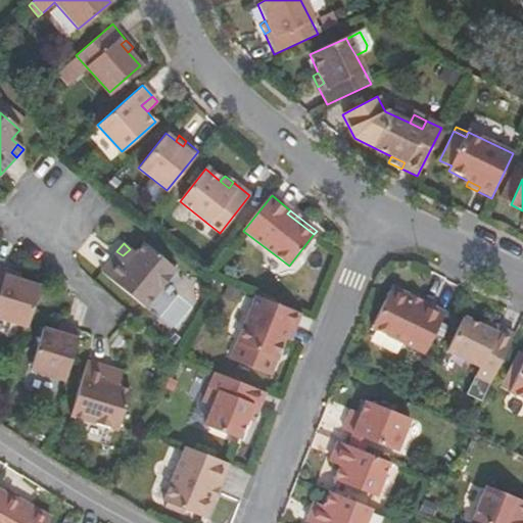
[(135,253),(130,249),(123,255),(116,251),(100,272),(143,307),(174,270),(144,244),(135,253)]
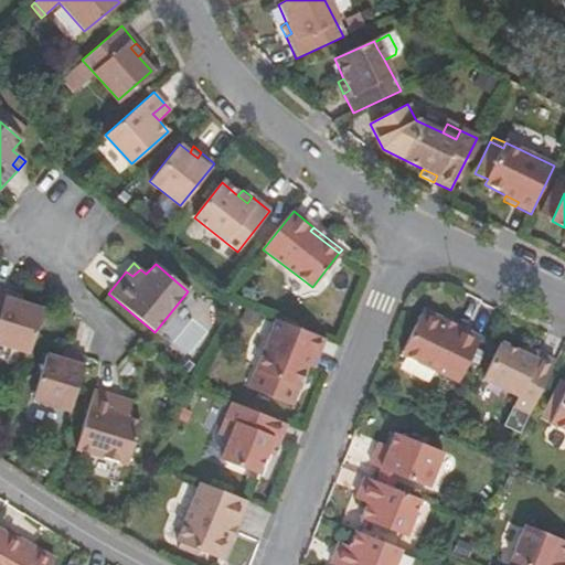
[(9,299),(10,292),(0,289),(0,343),(28,352),(43,309),(20,302),(9,299)]
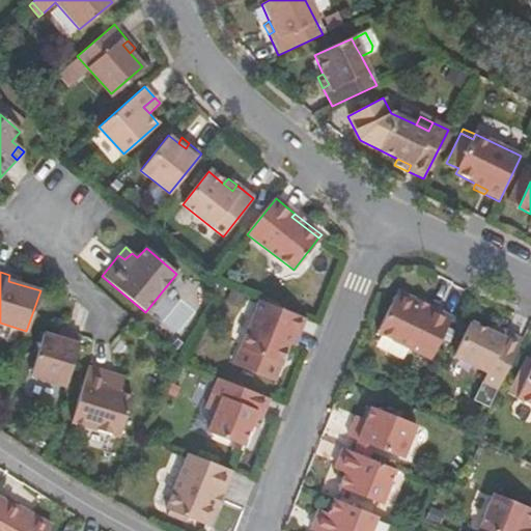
[(20,278),(9,275),(8,281),(19,284),(20,278)]
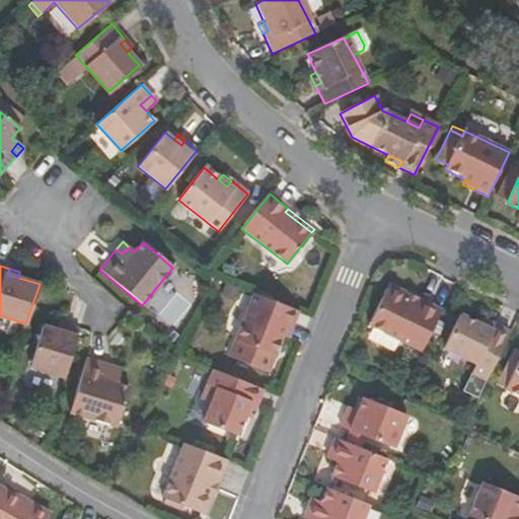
[(389,286),(387,291),(415,304),(417,299),(389,286)]
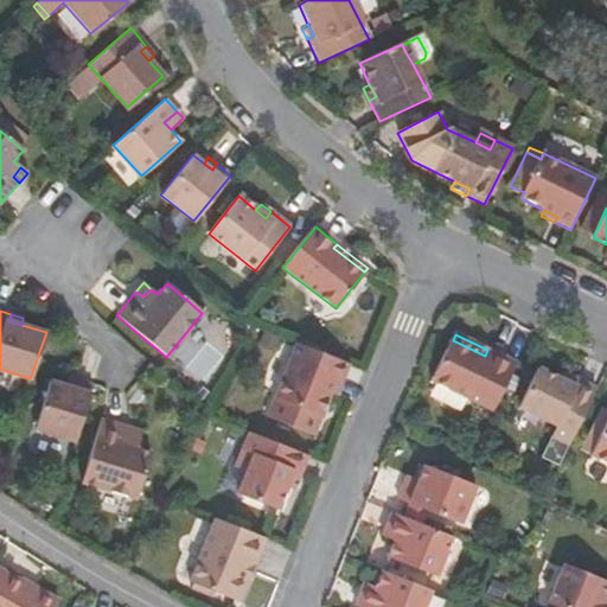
[(517,364),(487,350),(485,356),(453,340),(433,382),(493,411),(517,364)]
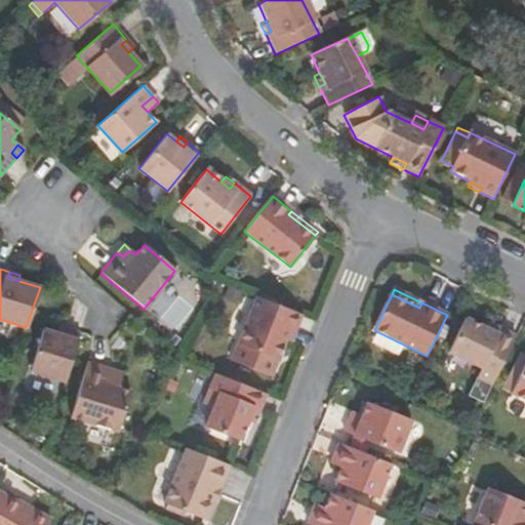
[(295,330),(301,315),(256,297),(231,362),(272,378),(287,341),(292,329),(295,330)]
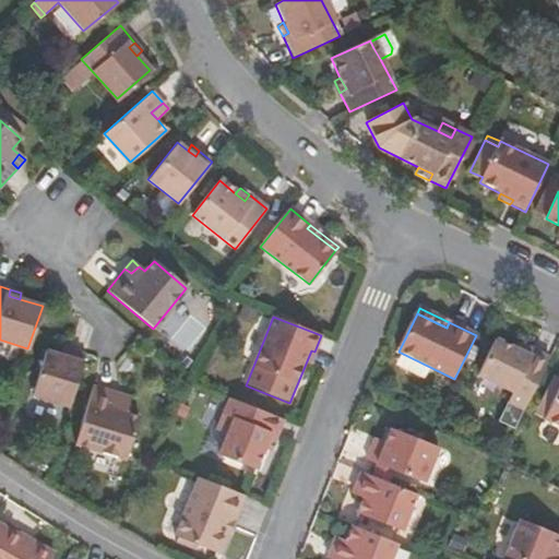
[(549,359),(534,351),(531,357),(516,351),(496,340),(478,375),(513,392),(509,402),(525,411),(549,359)]
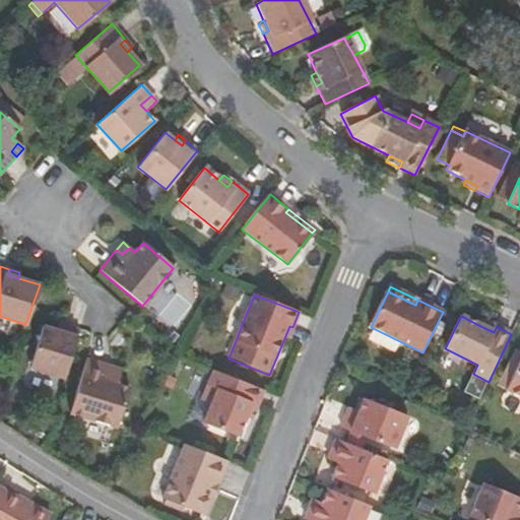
[(484,319),(480,326),(494,332),(497,326),(484,319)]
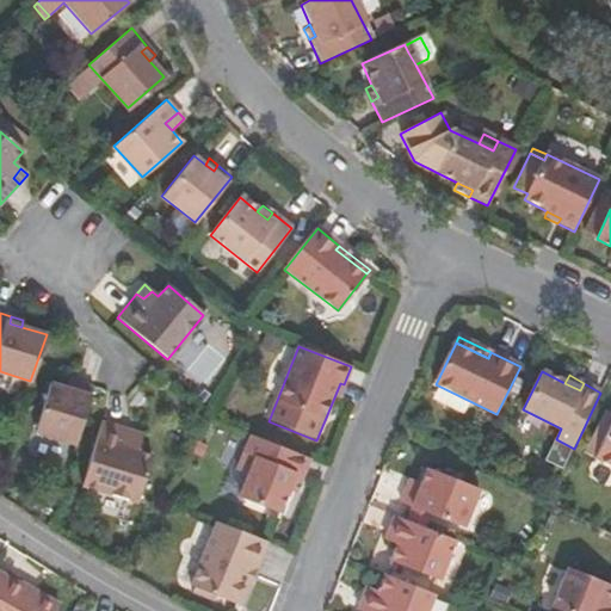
[(67,380),(65,389),(73,392),(75,383),(67,380)]
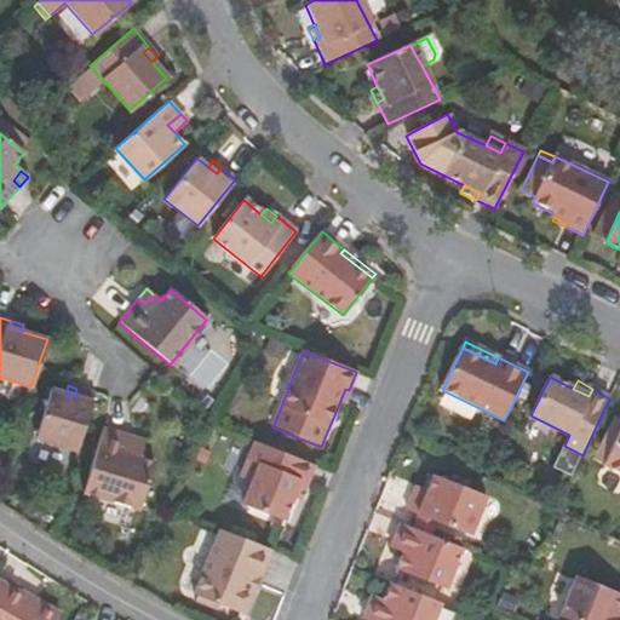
[(93,394),(76,389),(74,397),(65,395),(49,390),(34,440),(76,452),(93,394)]
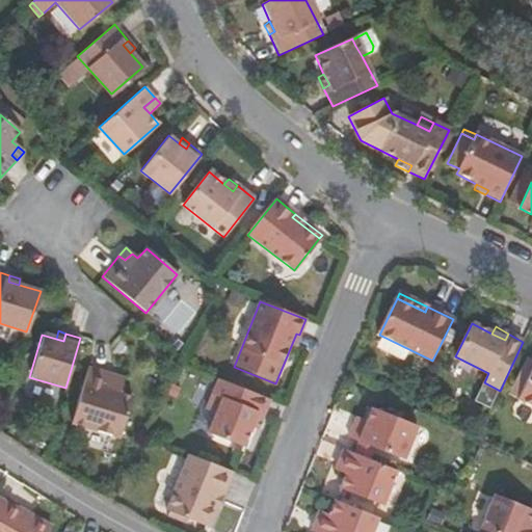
[(294,348),(299,335),(296,334),(291,346),(294,348)]
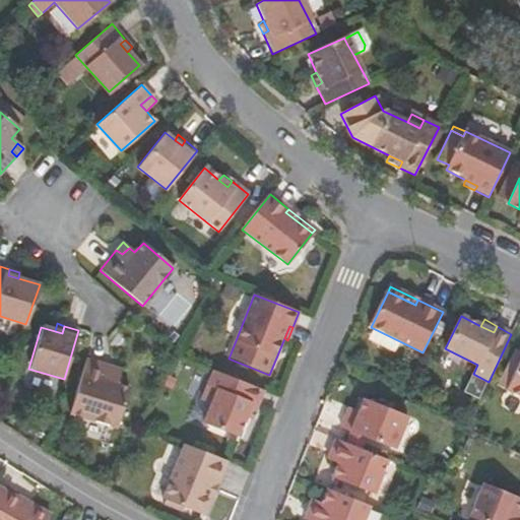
[(116,385),(118,378),(109,375),(111,367),(85,360),(69,413),(115,428),(127,389),(116,385)]
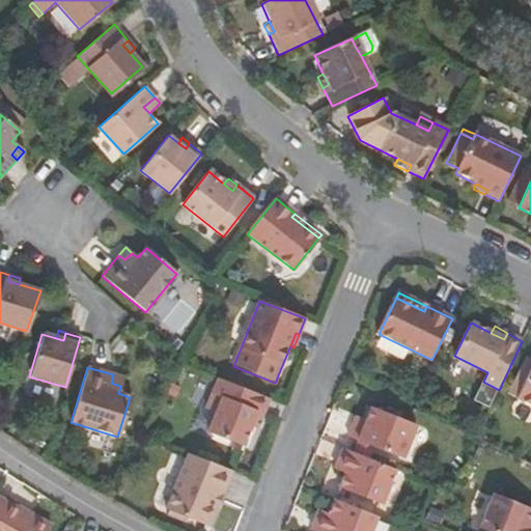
[(530,372),(519,399),(530,404),(530,372)]
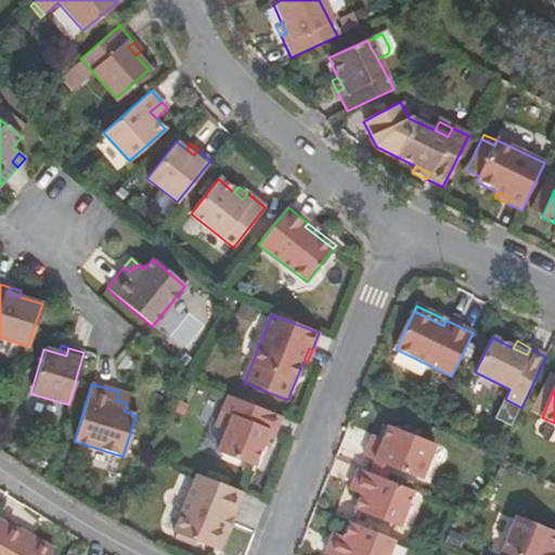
[(128,395),(118,391),(116,400),(126,403),(128,395)]
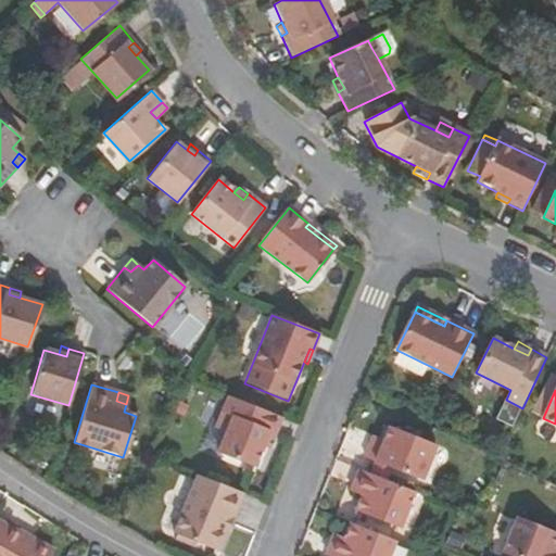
[(275,434),(281,418),(227,396),(215,428),(225,432),(217,453),(254,467),(263,447),(268,432),(275,434)]
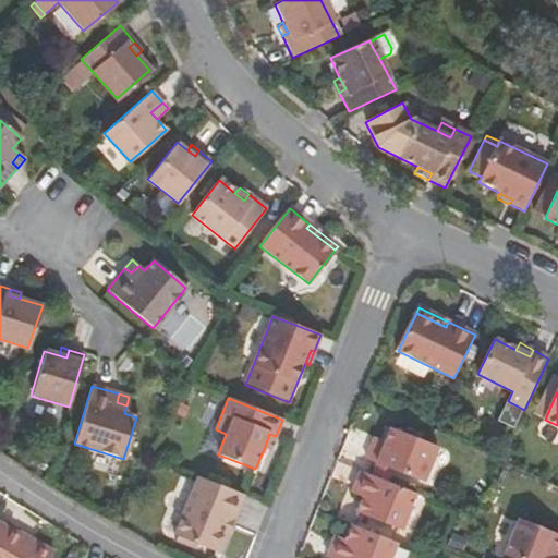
[(383,448),(372,444),(365,458),(376,462),(393,469),(424,481),(437,447),(390,427),(385,441),(383,448)]
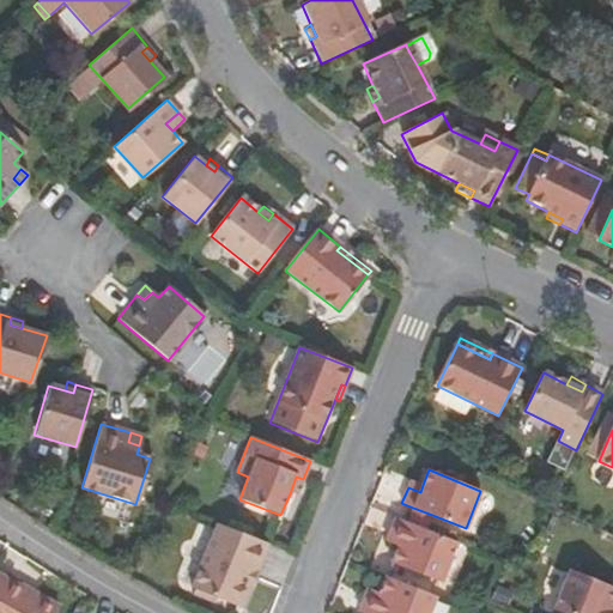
[(296,496),(303,479),(296,477),(290,493),(296,496)]
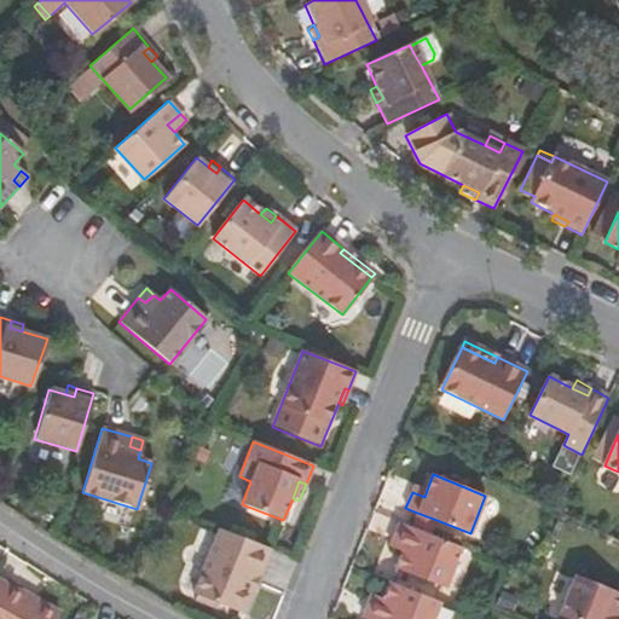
[(416,485),(412,492),(424,497),(427,490),(416,485)]
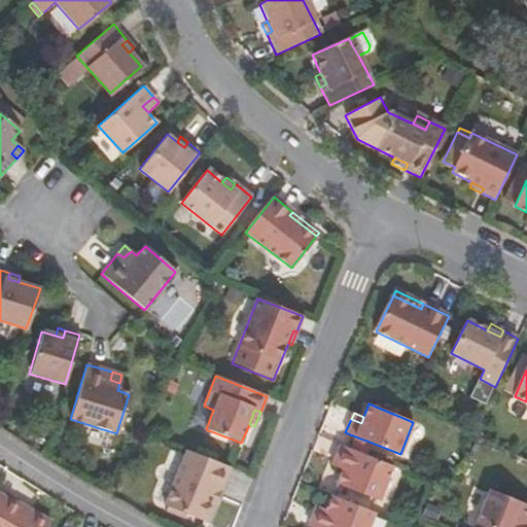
[(366,455),(372,443),(355,436),(351,449),(366,455)]
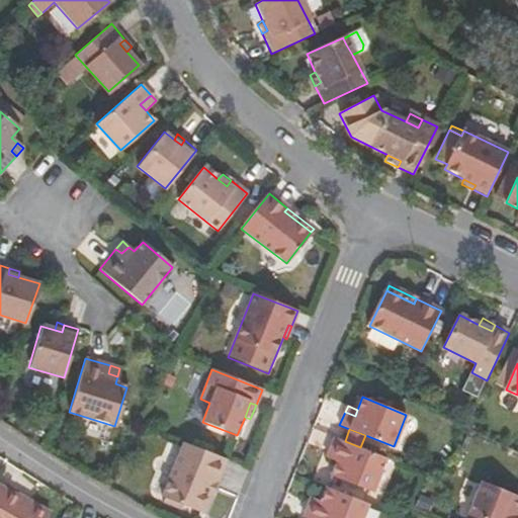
[(335,437),(330,451),(340,455),(337,460),(331,475),(371,491),(385,457),(360,447),(345,441),(335,437)]
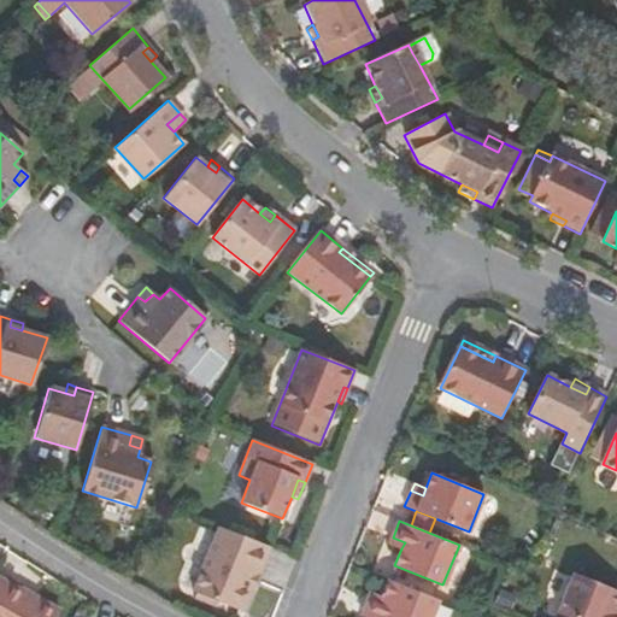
[(192,592),(236,610),(252,574),(257,576),(268,548),(217,528),(192,592)]
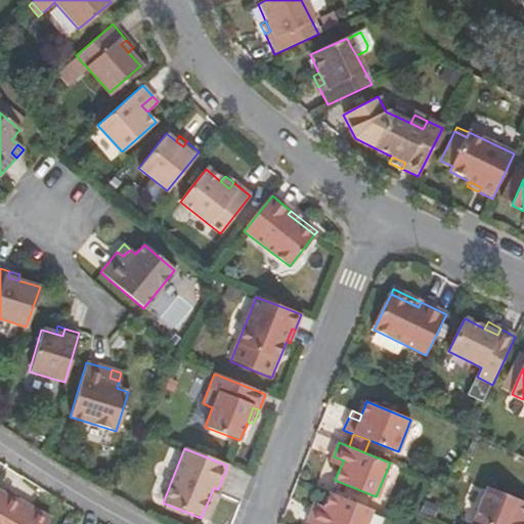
[(331,463),(341,466),(344,461),(334,456),(331,463)]
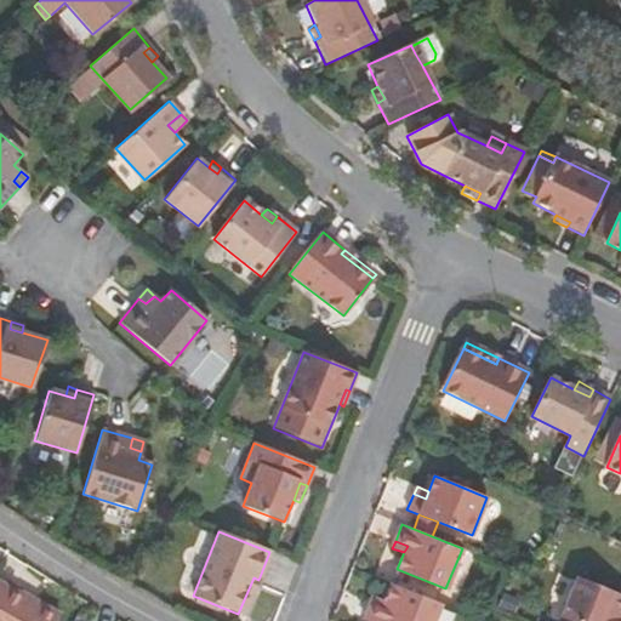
[(244,616),(258,580),(254,577),(238,614),(244,616)]
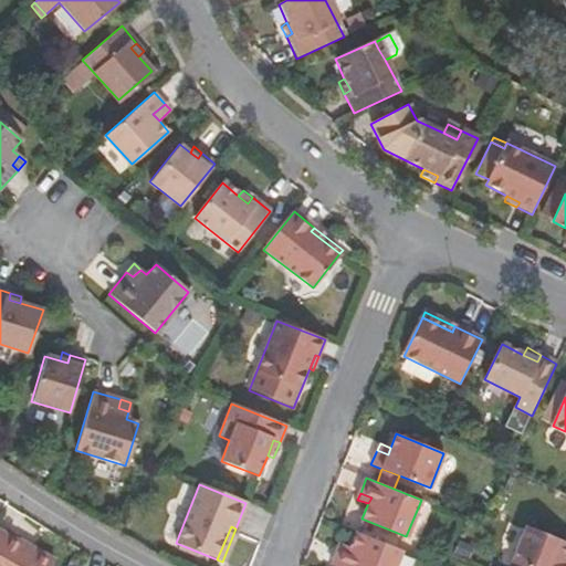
[(565,565),(564,565),(565,559),(565,543),(526,526),(512,564),(517,565),(565,565)]
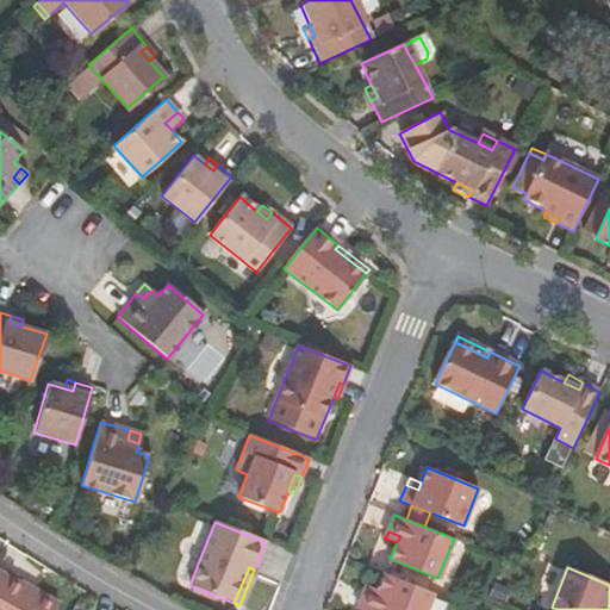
[(48,609),(53,602),(0,572),(0,609),(48,609)]
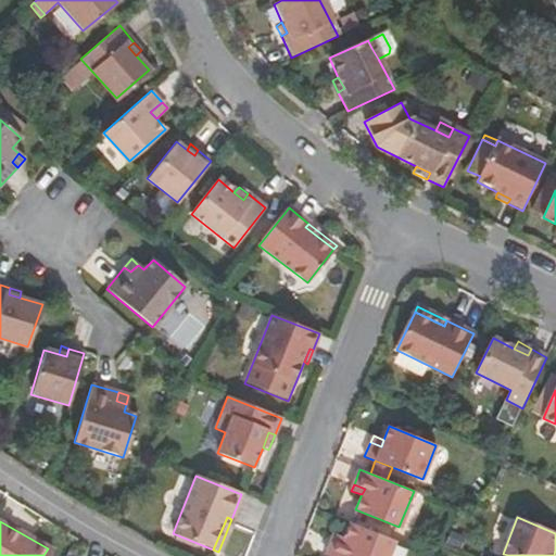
[(342,544),(330,540),(325,554),(329,555),(387,555),(393,541),(350,523),(344,538),(342,544)]
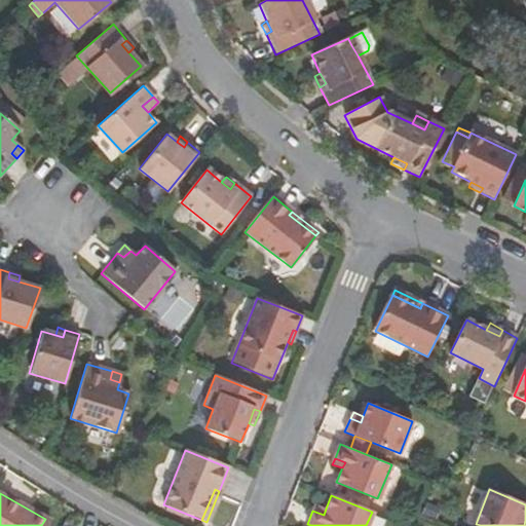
[(315,504),(312,511),(324,515),(326,509),(315,504)]
